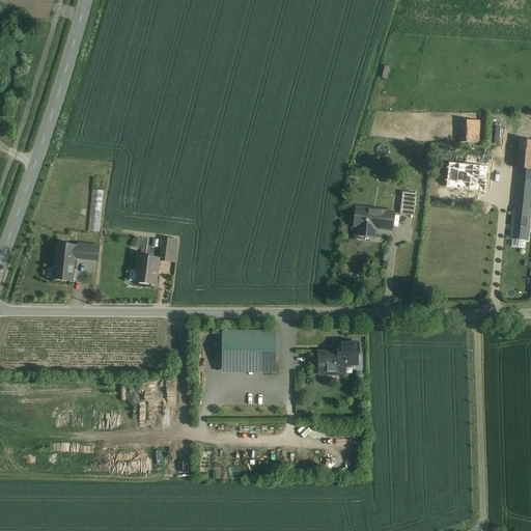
[(390,67),(385,66),(382,78),(387,80),(390,67)]
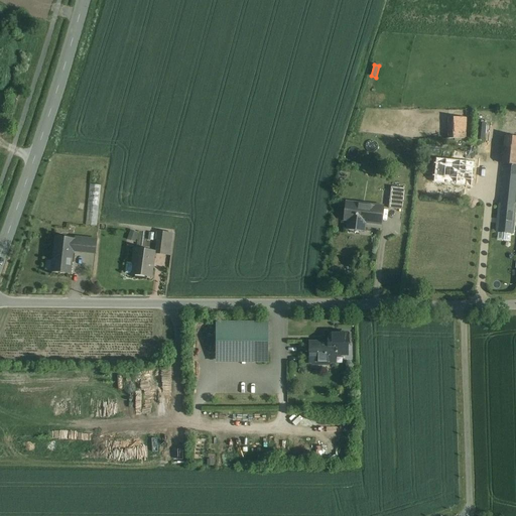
[(466,139),(466,118),(448,118),(448,133),(448,139),(466,139)]
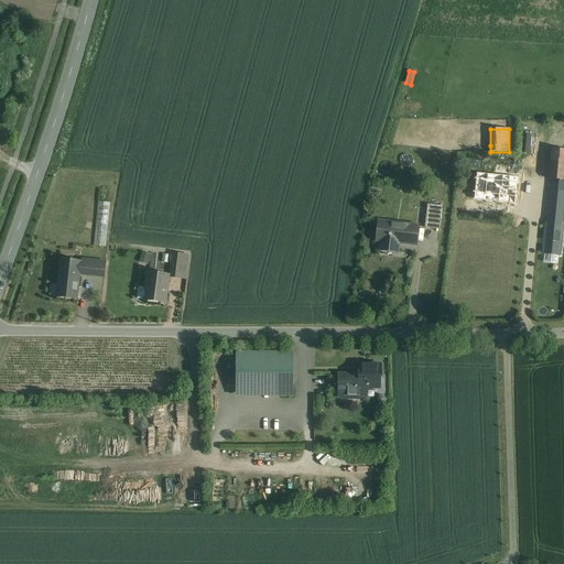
[(522,152),(530,154),(534,136),(525,133),(522,152)]
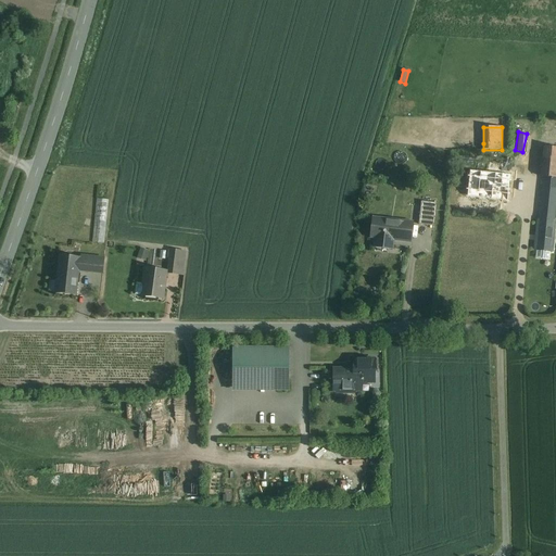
[(555,148),(545,148),(542,177),(544,177),(555,178),(555,148)]
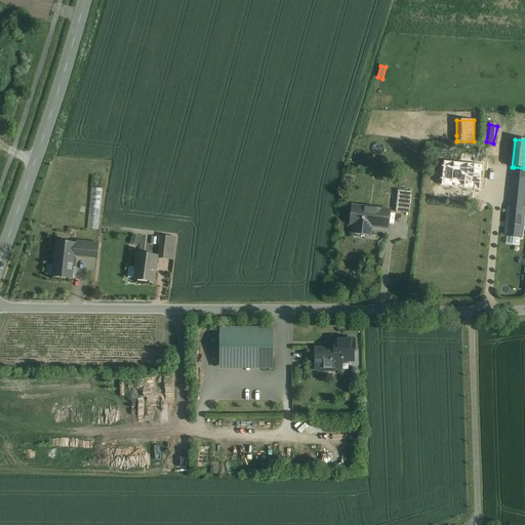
[(471,164),(444,161),(442,187),(468,189),(471,164)]
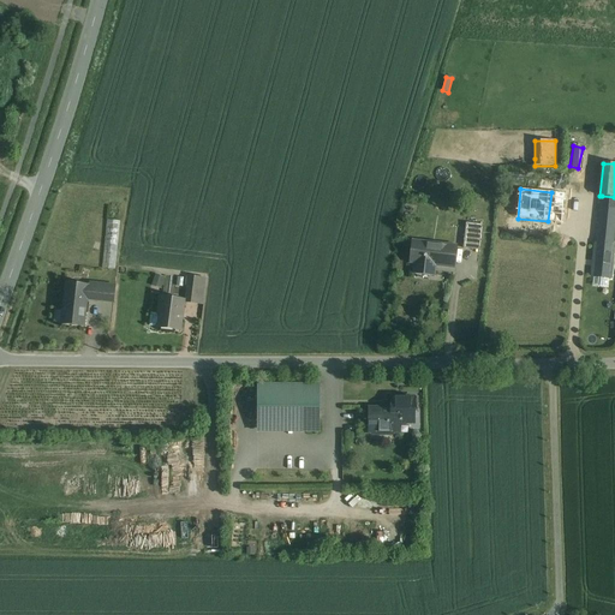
[(577,195),(551,192),(548,221),(573,225),(577,195)]
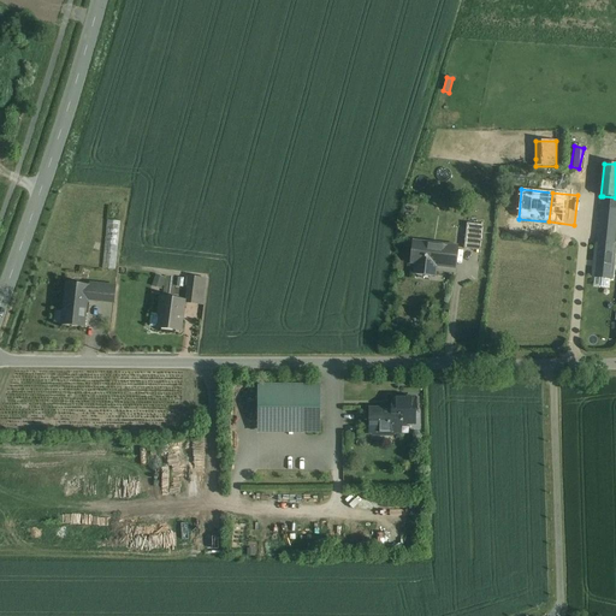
[(615,219),(615,197),(603,196),(598,244),(614,246),(615,219)]
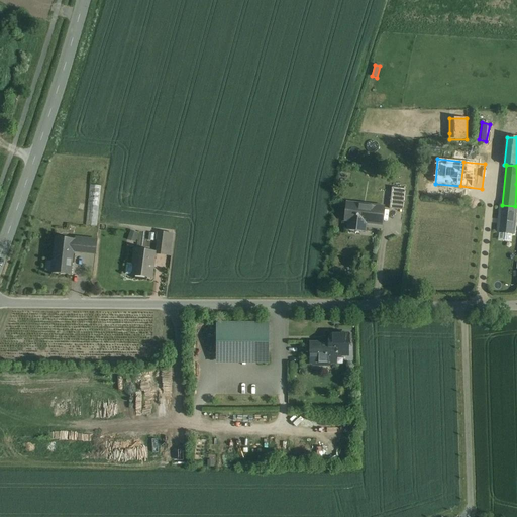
[(97,221),(101,181),(90,180),(87,220),(97,221)]
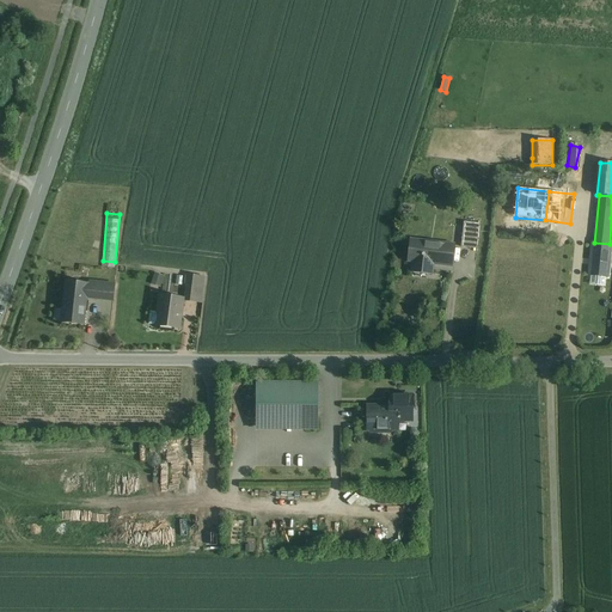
[(477,249),(481,225),(465,222),(461,246),(477,249)]
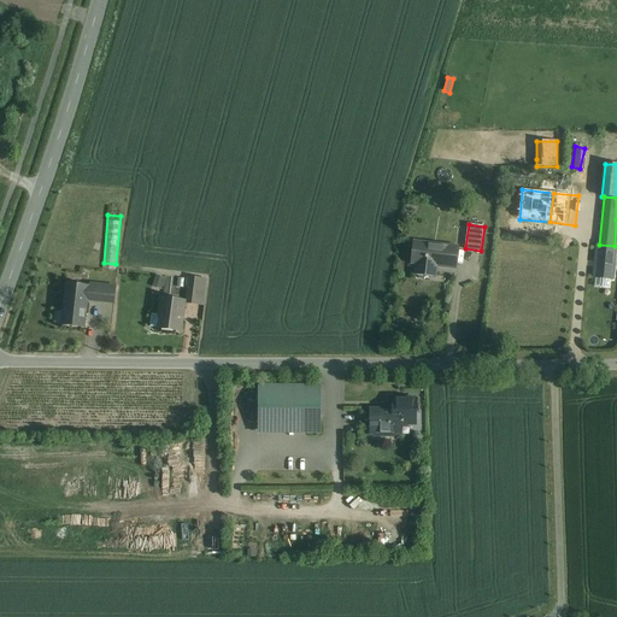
[(458,248),(415,242),(412,263),(417,264),(416,274),(435,276),(436,266),(456,269),(458,248)]
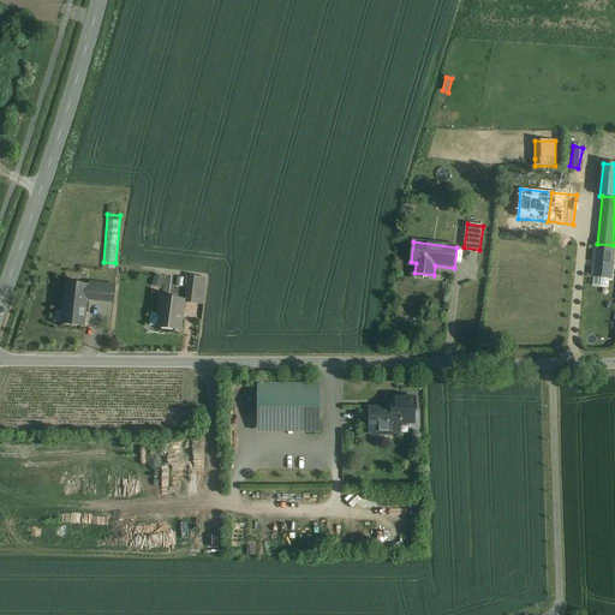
[(597,244),(596,244),(592,276),(610,279),(614,246),(613,245),(597,244)]
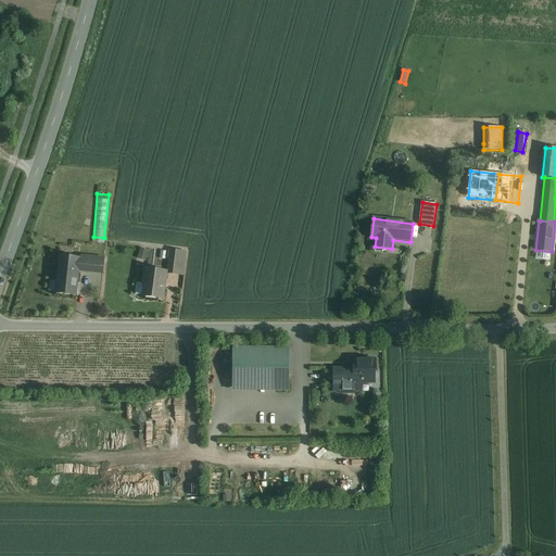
[(140,249),(139,265),(148,266),(149,250),(140,249)]
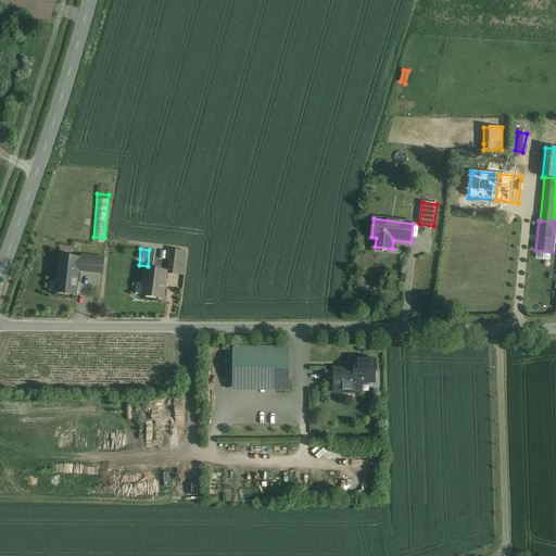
[(186,276),(188,251),(169,250),(168,274),(186,276)]
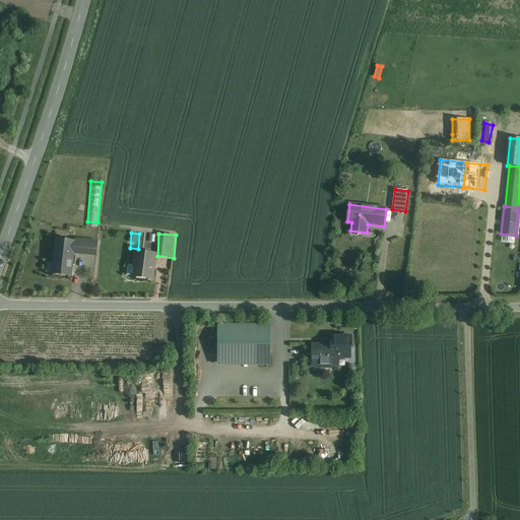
[(74,242),(57,240),(53,274),(70,276),(74,244),(74,242)]
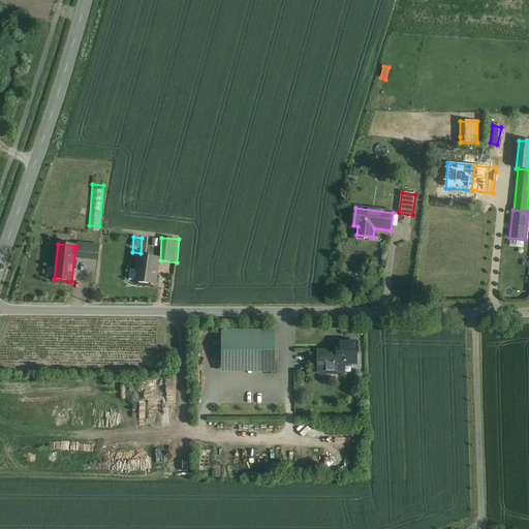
[(156,258),(138,256),(135,281),(155,284),(156,275),(154,274),(156,258)]
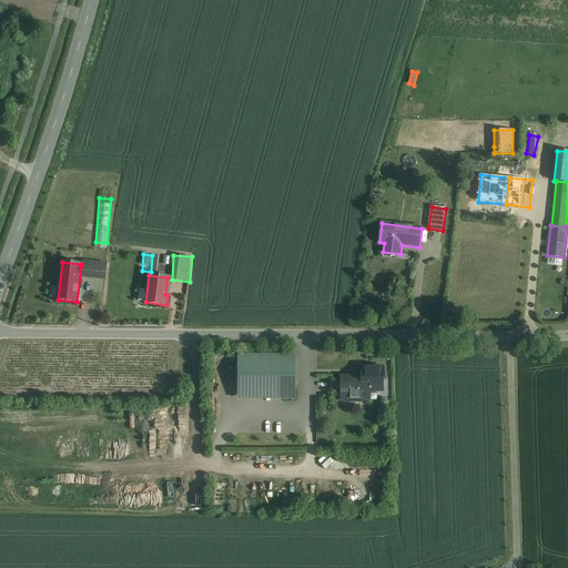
[(295,356),(239,356),(239,388),(283,389),(283,399),(295,399),(295,356)]
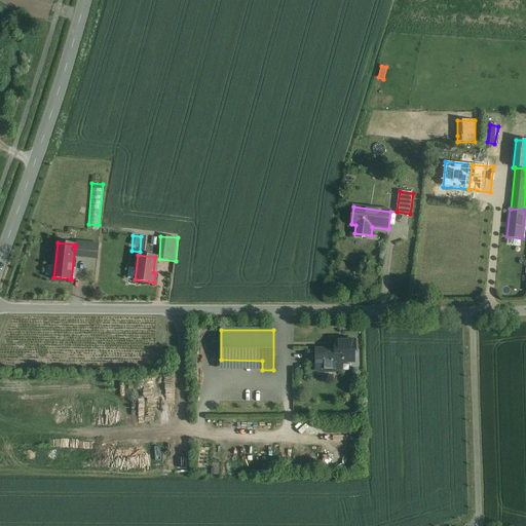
[(354,341),(335,341),(335,350),(341,350),(341,362),(354,362),(354,341)]
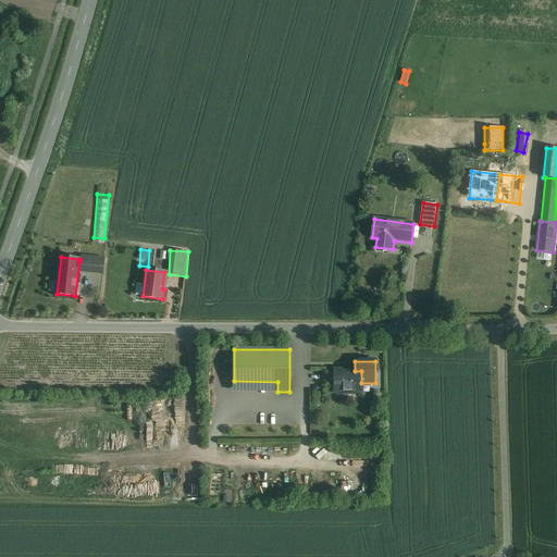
[(355,371),(335,371),(335,392),(343,392),(344,392),(344,394),(353,394),(353,392),(354,392),(361,392),(361,383),(361,371),(355,371)]
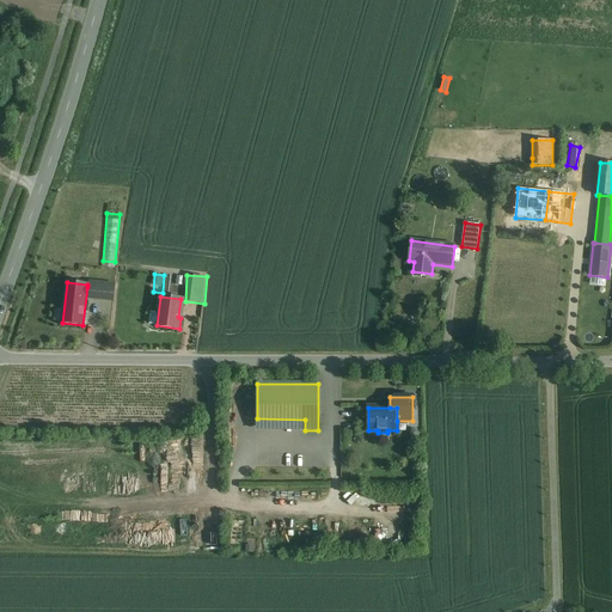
All buildings are outlined.
